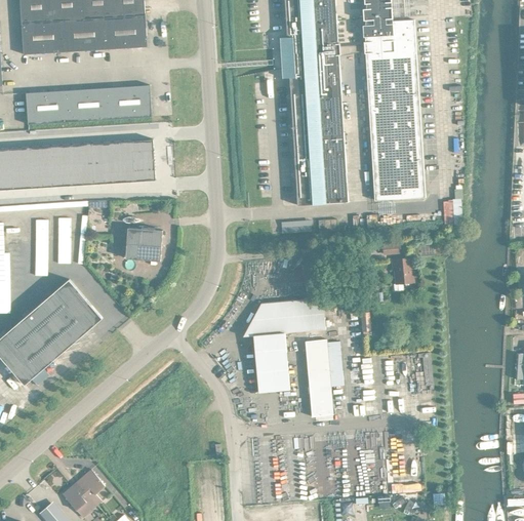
[(143,0),(18,0),(23,54),(147,47),(143,0)]
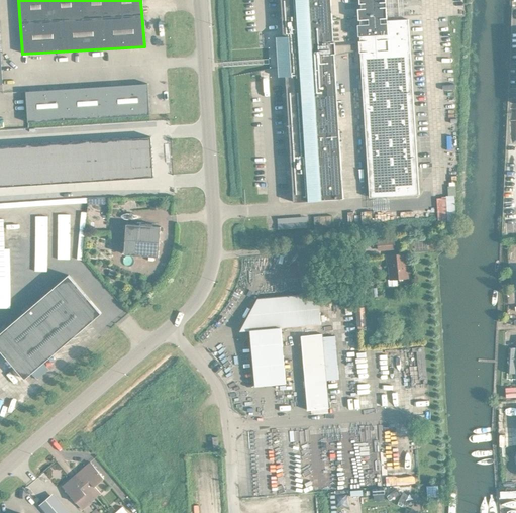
[(284,58),(292,202),(342,199),(333,56),(358,50),(358,53),(359,53),(368,198),(418,195),(408,19),(386,21),(385,0),(357,0),(358,4),(360,4),(359,8),(356,9),(357,20),(359,20),(359,25),(356,25),(357,36),(362,36),(363,41),(357,41),(357,43),(334,45),(334,43),(332,43),(329,0),(280,0),(282,36),(275,37),(277,58),(284,58)]
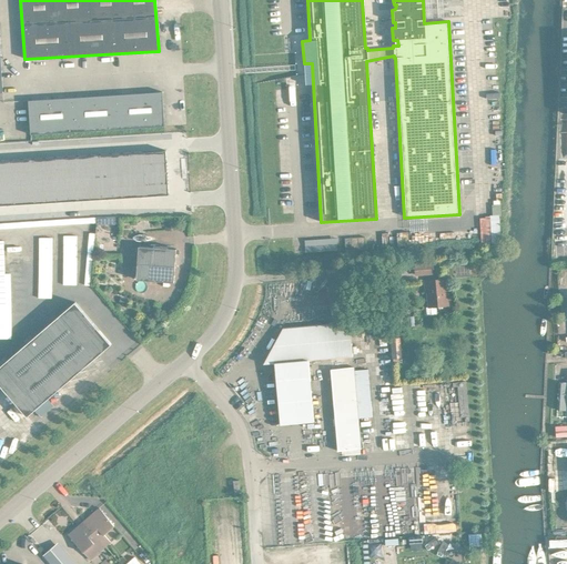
[(30,134),(163,127),(161,92),(28,100),(30,134)]
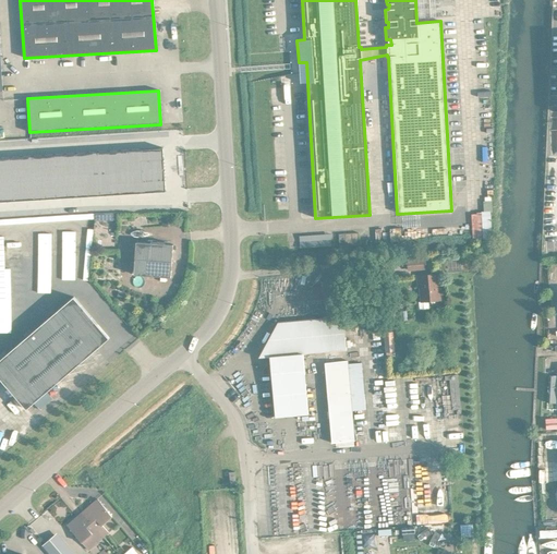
[(164,178),(164,176),(164,175),(164,172),(164,170),(162,169),(164,169),(164,167),(162,167),(162,166),(164,165),(164,164),(162,164),(162,161),(164,161),(164,160),(162,160),(161,148),(0,157),(0,201),(165,192),(164,180),(165,180),(165,178),(164,178)]
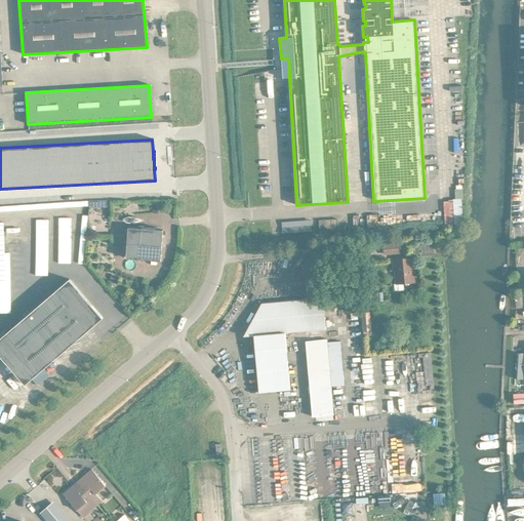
[(125,258),(160,261),(162,230),(127,228),(125,258)]
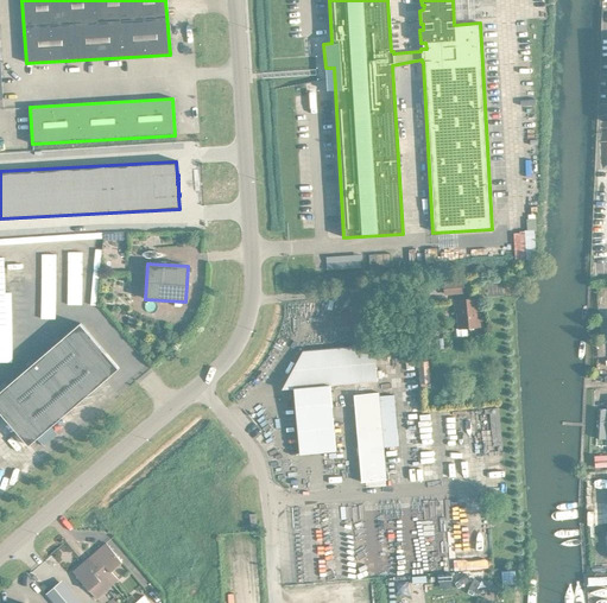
[(443,284),(444,294),(463,293),(462,283),(443,284)]
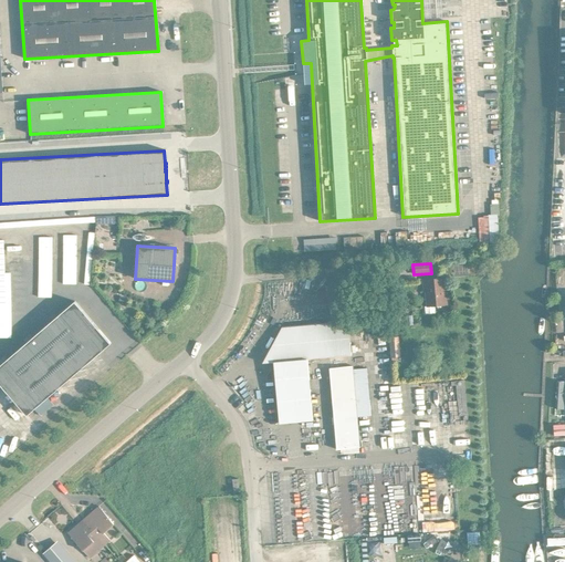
[(422,292),(426,292),(427,306),(445,304),(446,302),(445,298),(443,297),(441,279),(421,280),(422,292)]
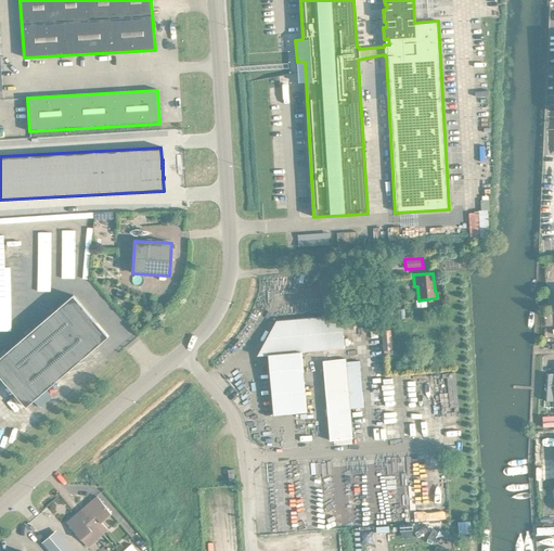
[(0,376),(25,407),(107,336),(73,295),(0,356),(0,376)]
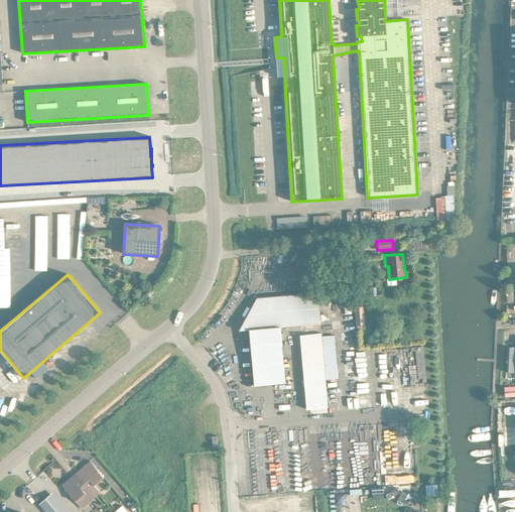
[(319,324),(316,293),(256,298),(239,331),(245,330),(245,338),(250,342),(253,386),(284,383),(279,328),(319,324)]
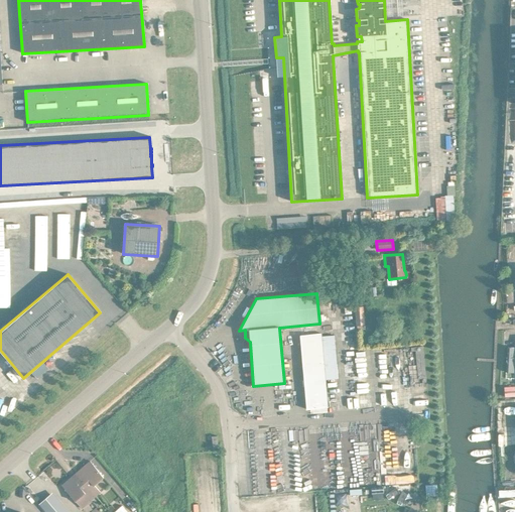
[(317,334),(295,336),(299,407),(322,405),(317,334)]
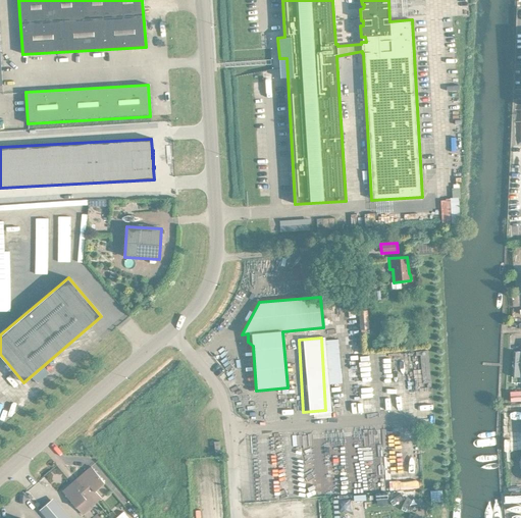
[(83,479),(79,483),(95,503),(100,499),(93,489),(102,481),(90,467),(80,475),(83,479)]
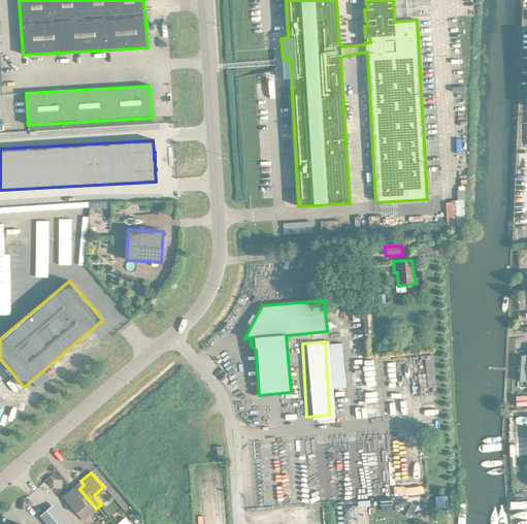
[(79,489),(75,492),(71,488),(62,497),(80,519),(90,511),(92,513),(96,509),(79,489)]
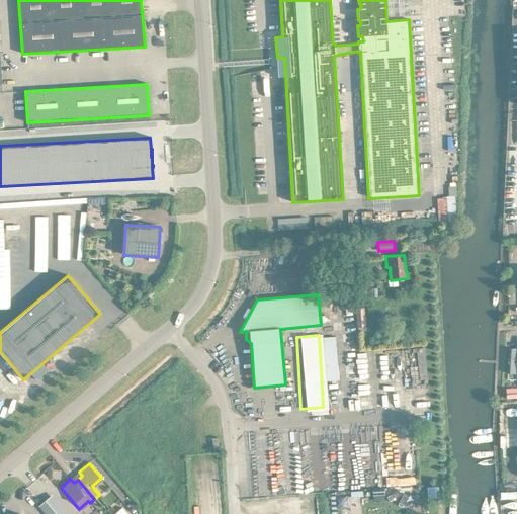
[(37,506),(44,513),(63,513),(49,497),(37,506)]
